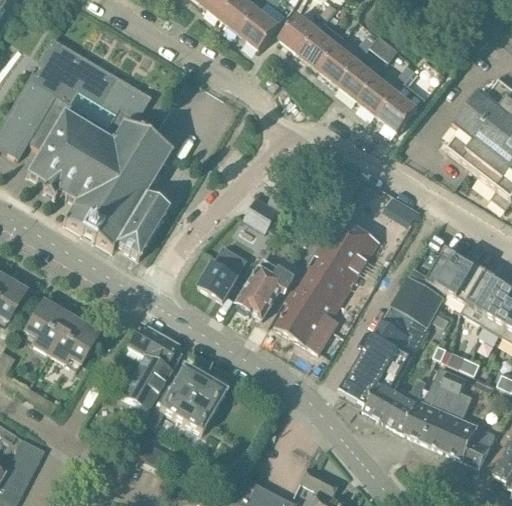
[(202,0),(200,3),(219,19),(234,0),(202,0)]
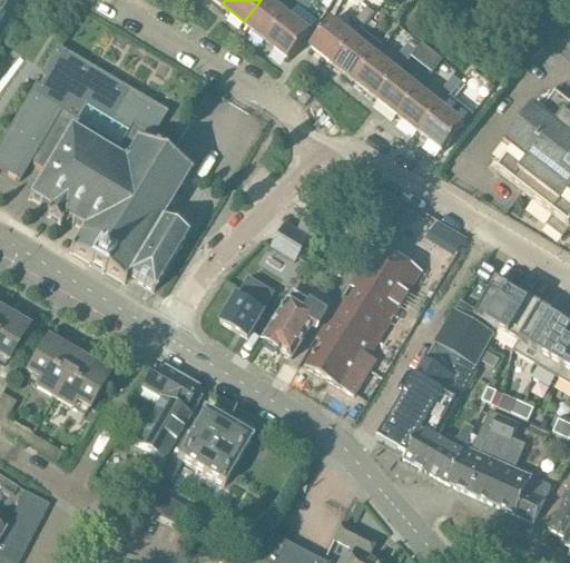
[(266,38),(288,10),(276,0),(261,0),(244,21),(266,38)]
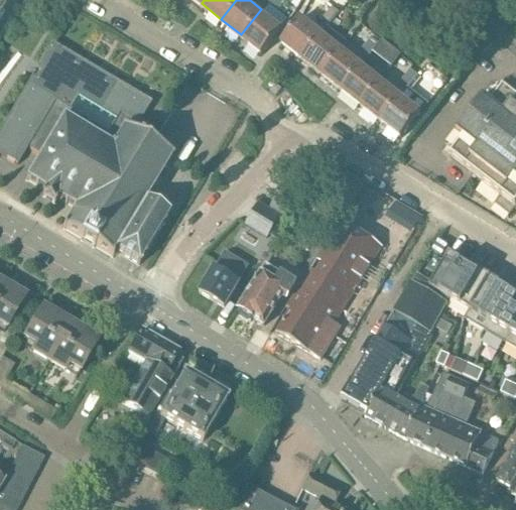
[(329,21),(339,8),(331,1),(320,15),(329,21)]
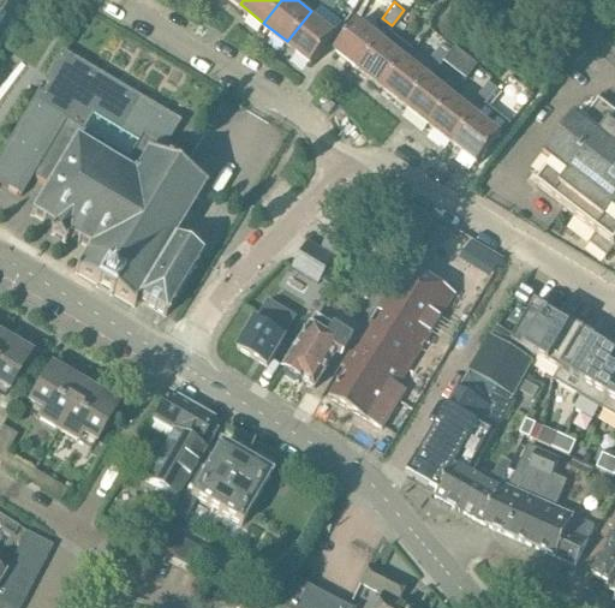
[(311,60),(335,30),(311,11),(287,41),(311,60)]
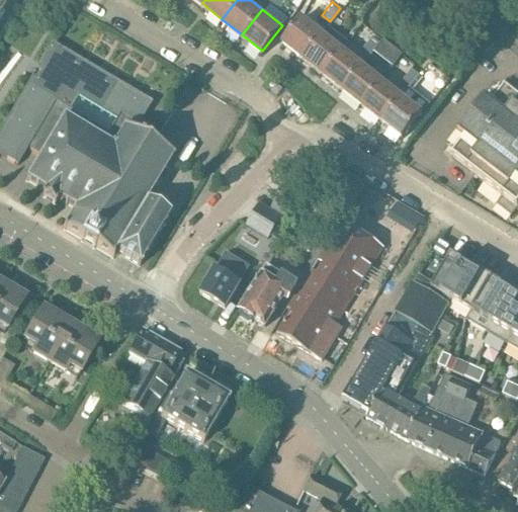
[(281,39),(290,47),(303,56),(323,30),(301,13),(281,39)]
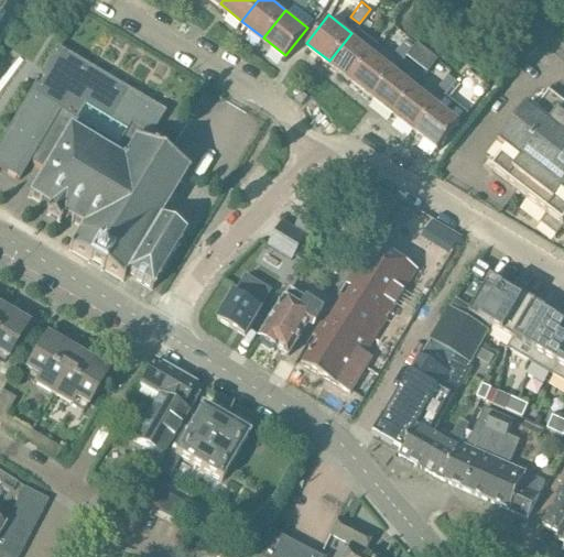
[(350,78),(373,50),(379,42),(358,24),(351,33),(329,61),(350,78)]
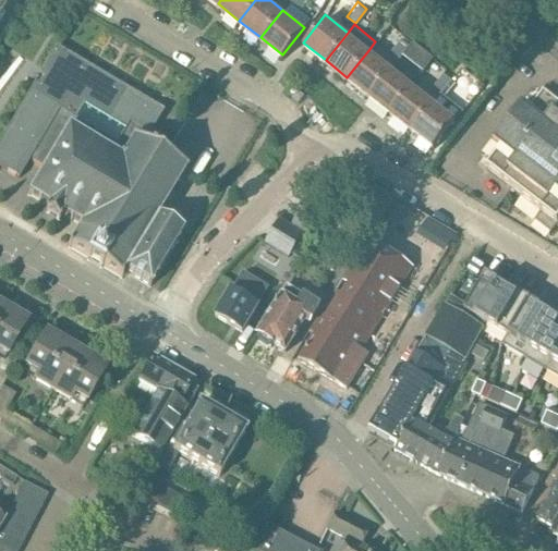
[(402,51),(410,43),(401,35),(389,50),(398,58),(402,51)]
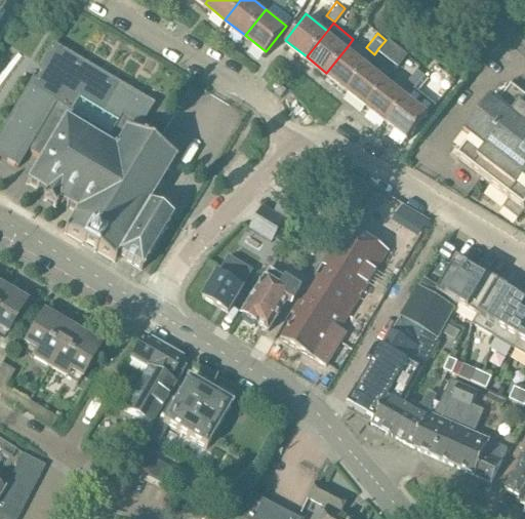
[(386,40),(378,48),(389,56),(398,43),(389,36),(386,40)]
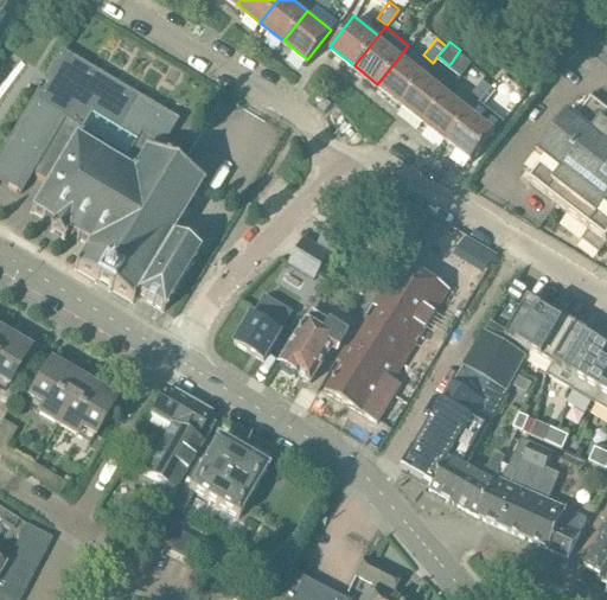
[(161,142),(178,115),(61,46),(45,72),(50,75),(40,89),(37,87),(0,147),(0,176),(20,189),(33,167),(34,170),(34,171),(44,177),(44,174),(46,177),(49,178),(42,191),(39,189),(38,191),(40,192),(33,205),(30,205),(31,208),(33,206),(43,212),(42,215),(43,216),(44,214),(53,219),(50,225),(64,234),(68,228),(77,233),(75,235),(77,236),(78,234),(88,240),(88,241),(85,240),(84,242),(87,243),(75,262),(75,261),(74,263),(76,265),(95,275),(94,276),(96,279),(97,278),(108,283),(108,285),(110,287),(112,285),(131,297),(129,297),(132,298),(133,297),(133,295),(135,291),(163,307),(198,248),(171,233),(180,216),(180,217),(183,214),(181,214),(190,200),(191,202),(192,199),(191,199),(200,182),(203,183),(204,180),(153,150),(153,148),(155,150),(159,142),(158,141),(159,140),(161,142)]
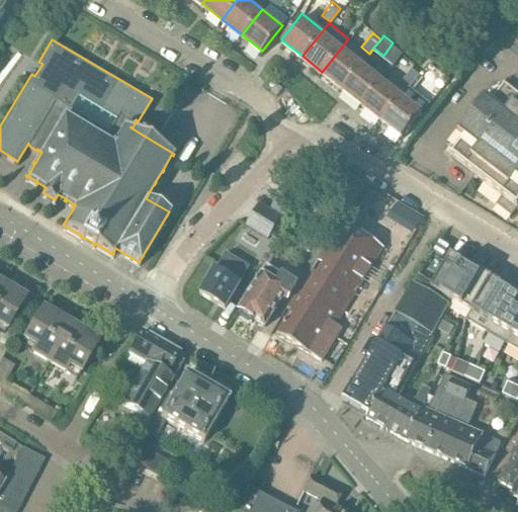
[(343,46),(322,72),(342,87),(362,62),(343,46)]
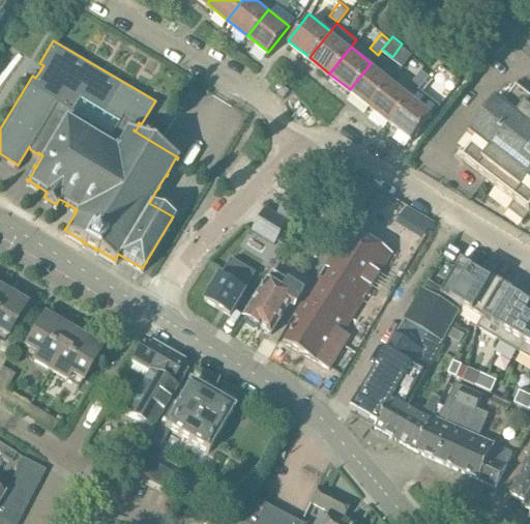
[(371,63),(350,89),(371,106),(391,79),(371,63)]
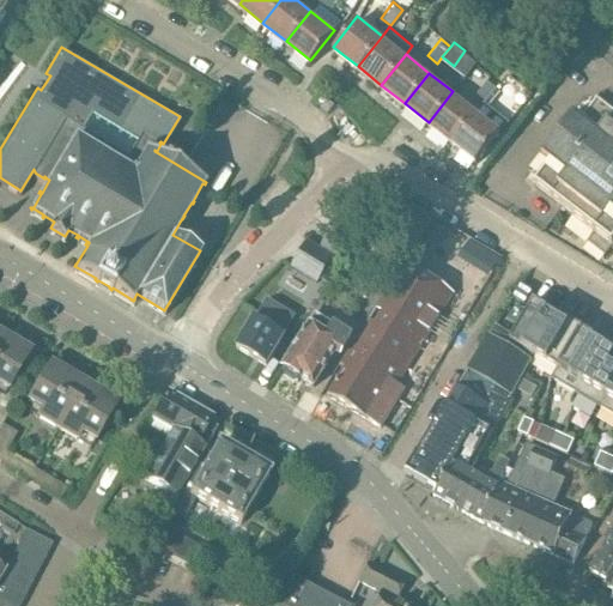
[(484,100),(497,84),(487,77),(474,92),(484,100)]
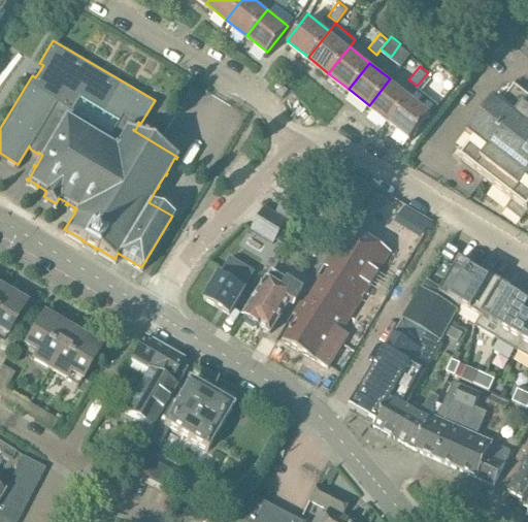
[(410,95),(389,122),(409,137),(431,111),(438,102),(421,89),(431,75),(428,72),(417,86),(410,95)]
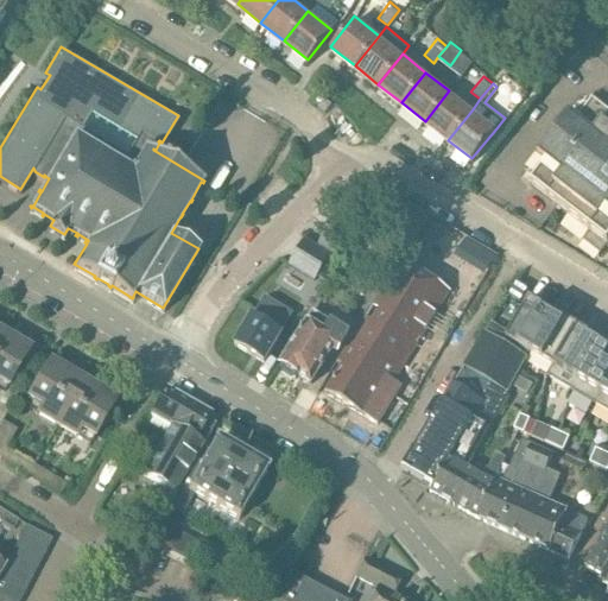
[(449,90),(425,121),(448,140),(473,109),(449,90)]
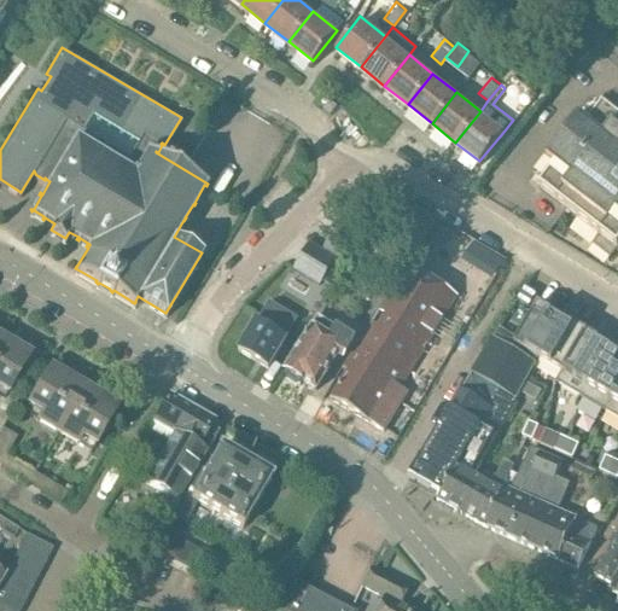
[(617,114),(595,97),(532,178),(600,231),(593,239),(610,254),(617,244),(617,243),(617,114)]
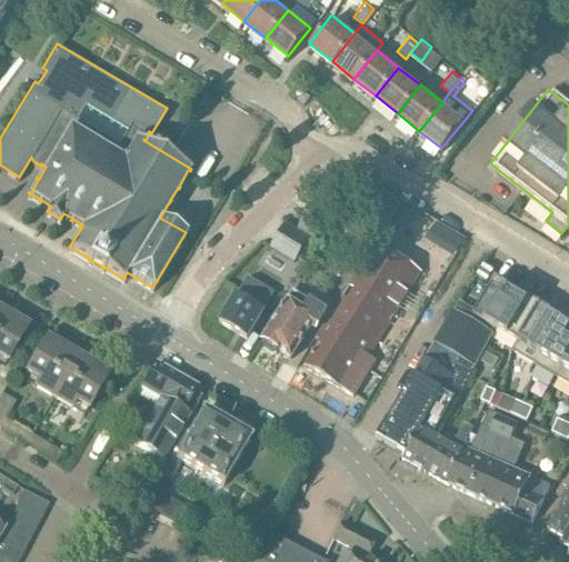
[(381,189),(367,210),(377,216),(390,194),(381,189)]
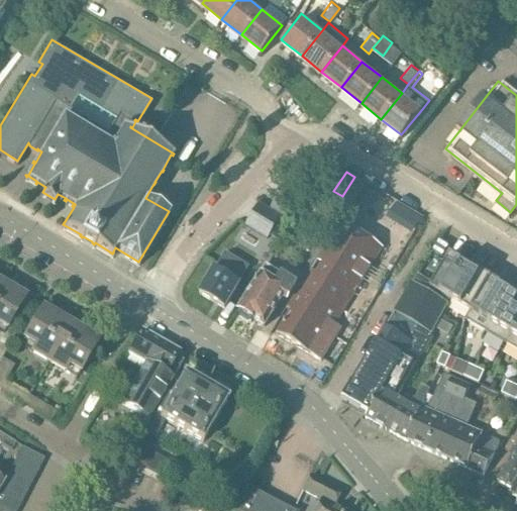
[(278,195),(272,204),(289,215),(294,206),(278,195)]
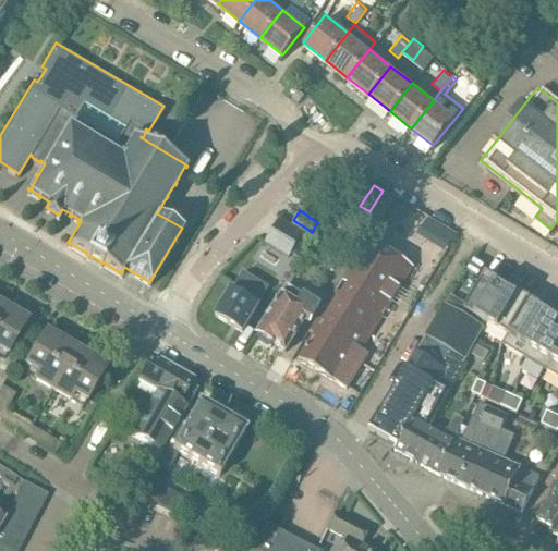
[(288,253),(302,230),(279,216),(266,240),(288,253)]
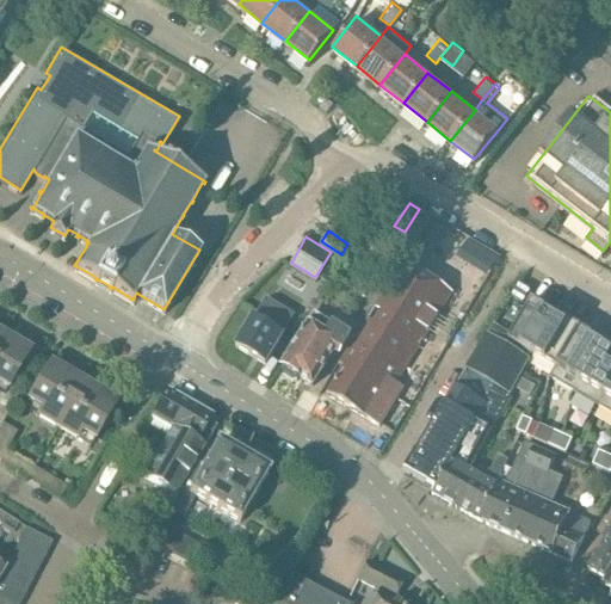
[(401,257),(339,359),(344,363),(327,389),(378,421),(403,382),(396,377),(451,288),(401,257)]
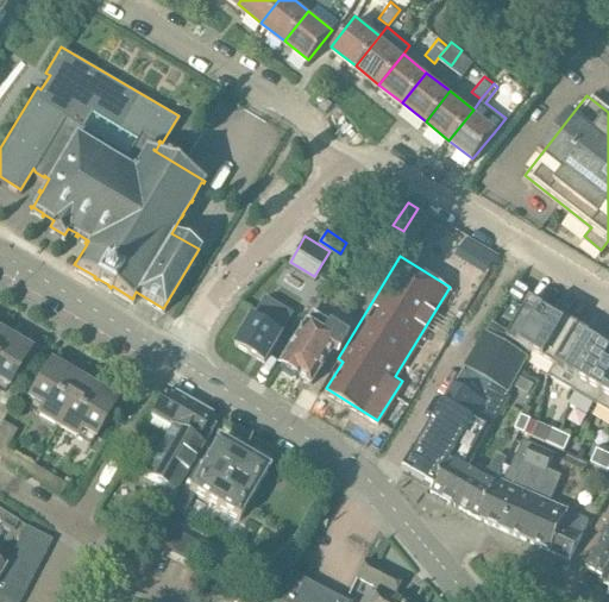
[(521,298),(528,284),(519,278),(510,290),(521,298)]
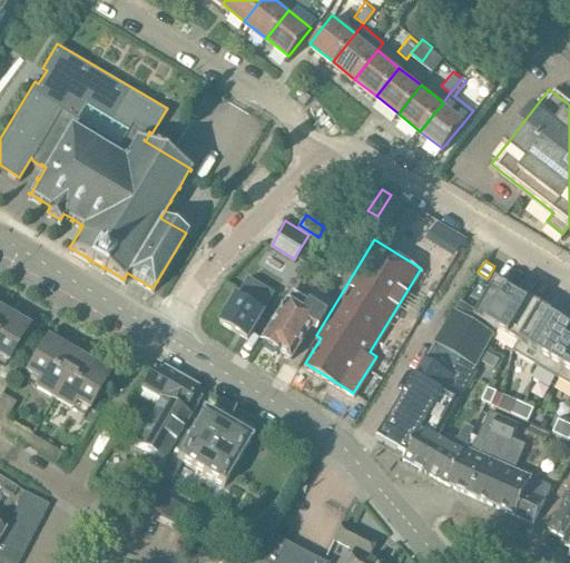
[(248,335),(264,308),(275,289),(248,274),(236,293),(220,319),(248,335)]
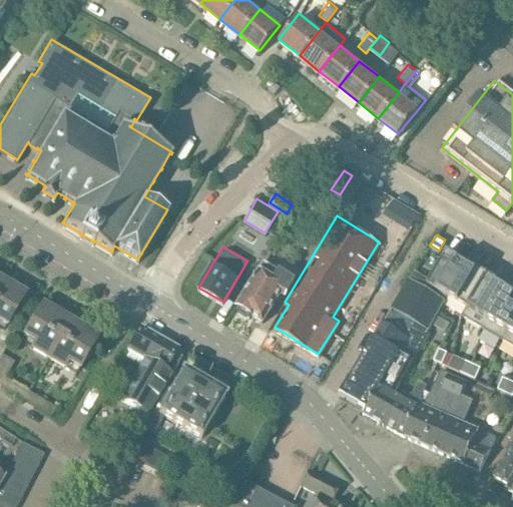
[(447,294),(465,263),(457,259),(459,256),(447,247),(427,281),(447,294)]
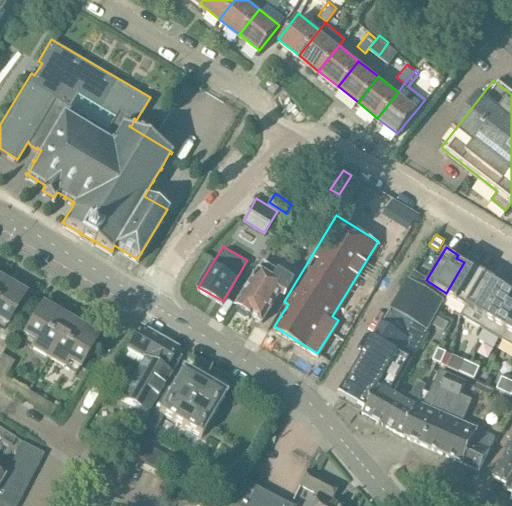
[(295,277),(263,258),(236,303),(262,320),(279,291),(284,294),(295,277)]
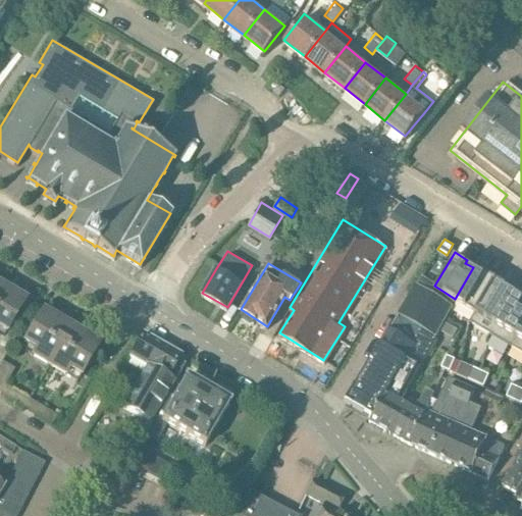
[(470,318),(496,275),(483,268),(481,272),(473,267),(455,299),(474,310),(469,318),(470,318)]
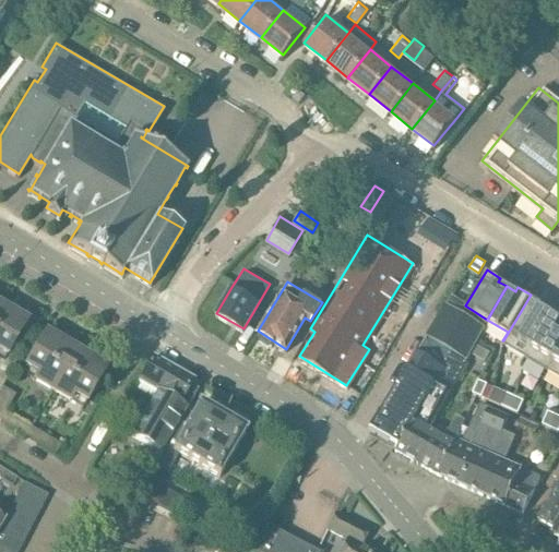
[(525,354),(549,312),(542,307),(544,303),(531,295),(503,340),(525,354)]
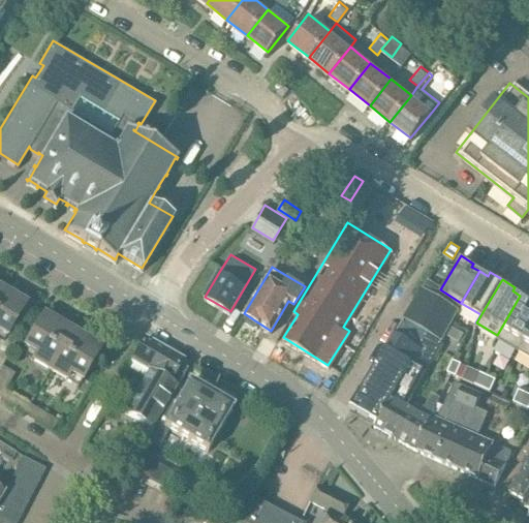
[(0,284),(0,363),(1,362),(16,337),(6,332),(26,300),(0,284)]
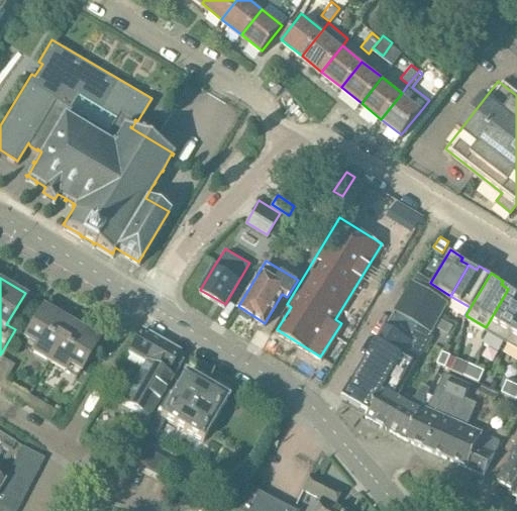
[(389,318),(426,340),(448,300),(413,279),(403,295),(389,318)]
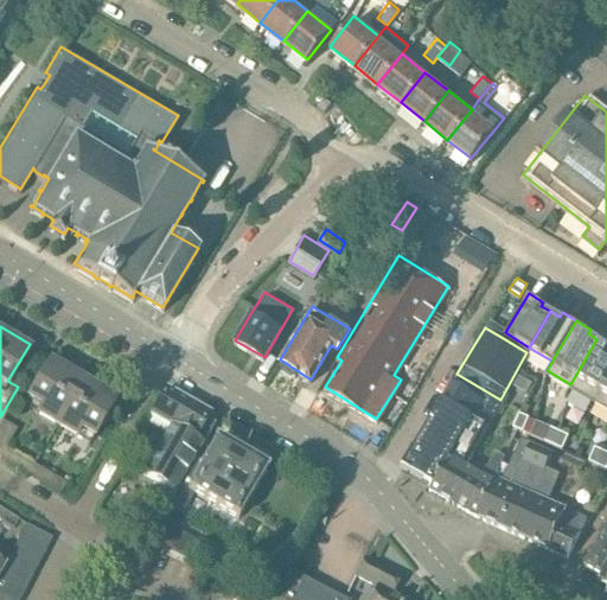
[(593,397),(606,374),(606,342),(606,344),(596,339),(570,384),(593,397)]
